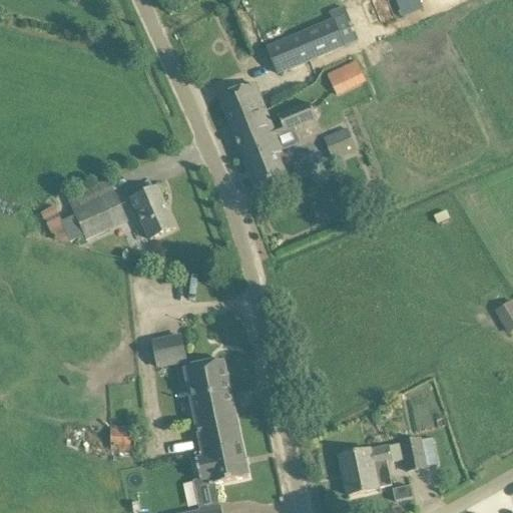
[(280,74),(347,46),(336,21),(269,49),(280,74)]
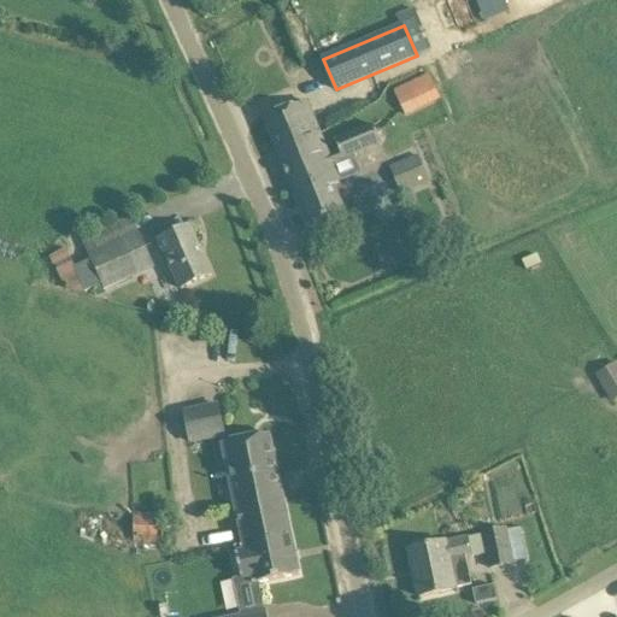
[(394,90),(405,115),(441,99),(429,74),(394,90)]
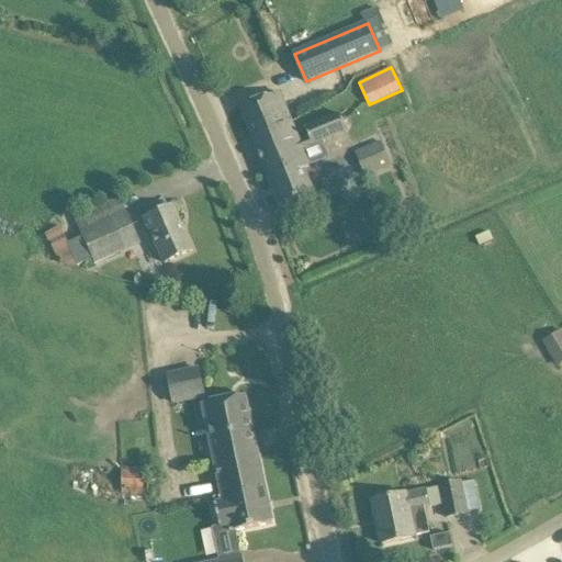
[(278,141),(295,134),(279,93),(240,109),(253,138),(274,131),(278,141)]
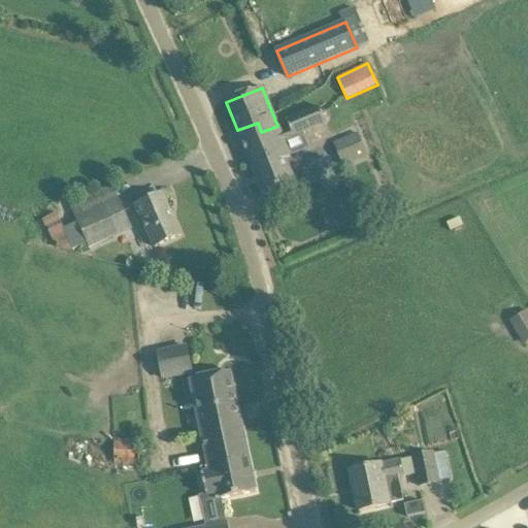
[(264,196),(284,188),(295,184),(285,160),(291,158),(284,141),(326,125),(320,107),(287,121),(291,132),(282,136),(277,126),(261,132),(258,123),(237,130),(264,196)]
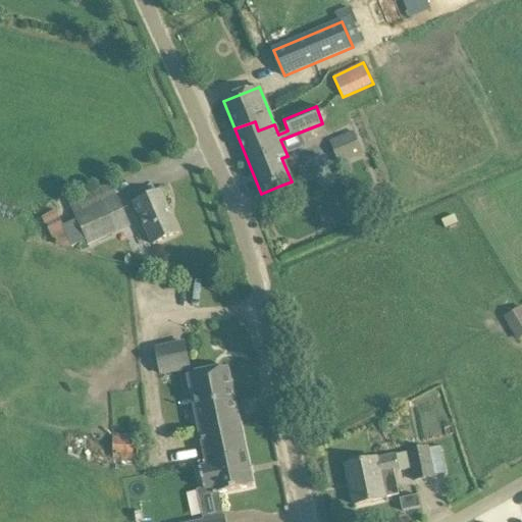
[(355,131),(330,141),(340,164),(364,155),(355,131)]
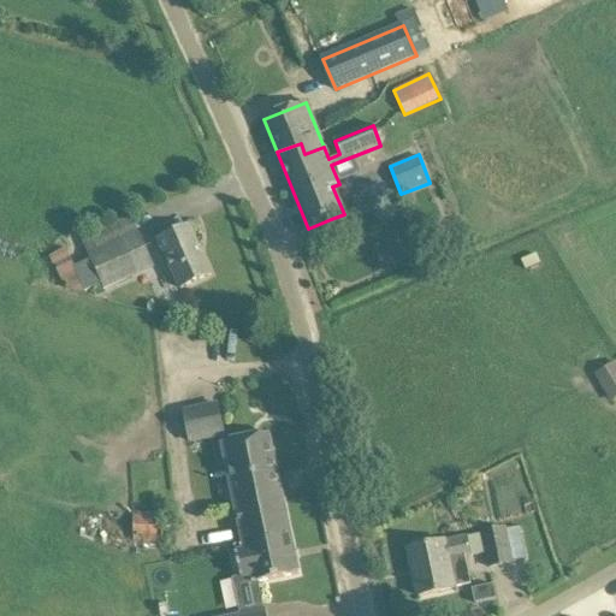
[(415,214),(388,225),(395,244),(422,232),(415,214)]
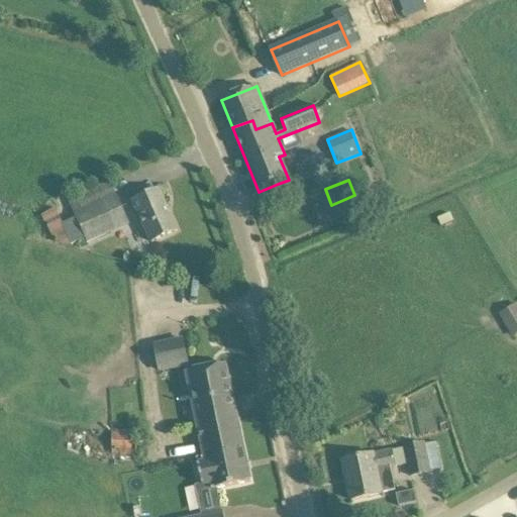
[(151,243),(159,239),(178,231),(160,191),(133,202),(151,243)]
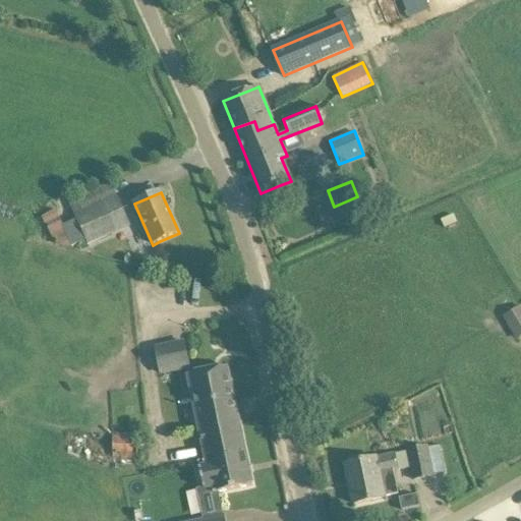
[(128,227),(116,196),(61,221),(56,210),(41,217),(57,246),(59,244),(72,246),(72,248),(79,245),(81,250),(89,247),(88,246),(128,227)]
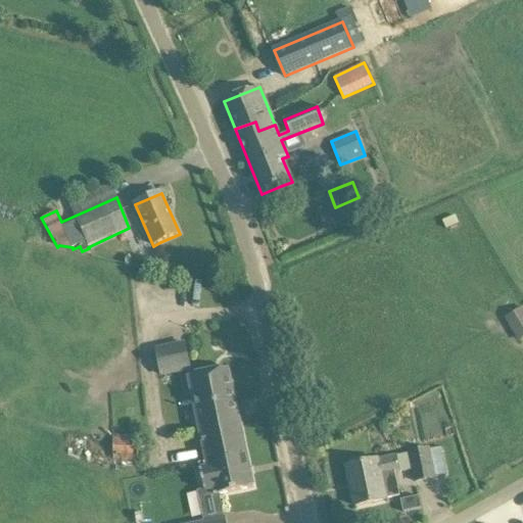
[(522,306),(506,318),(518,341),(522,337),(522,306)]
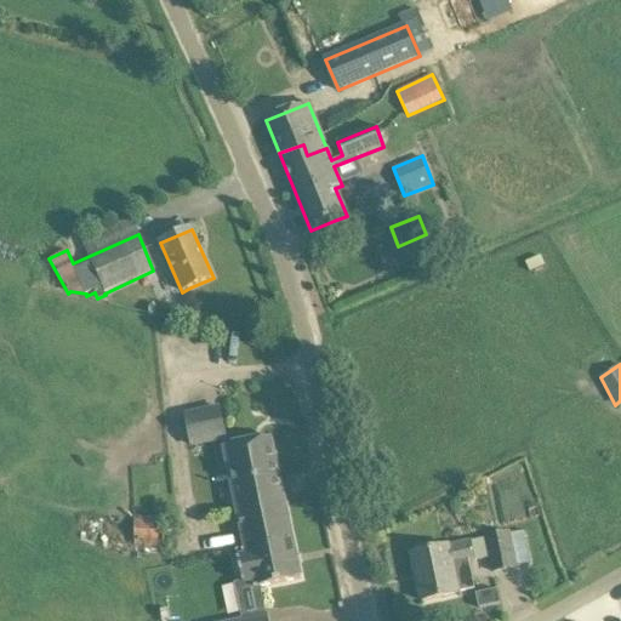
[(193,446),(227,439),(220,408),(186,415),(193,446)]
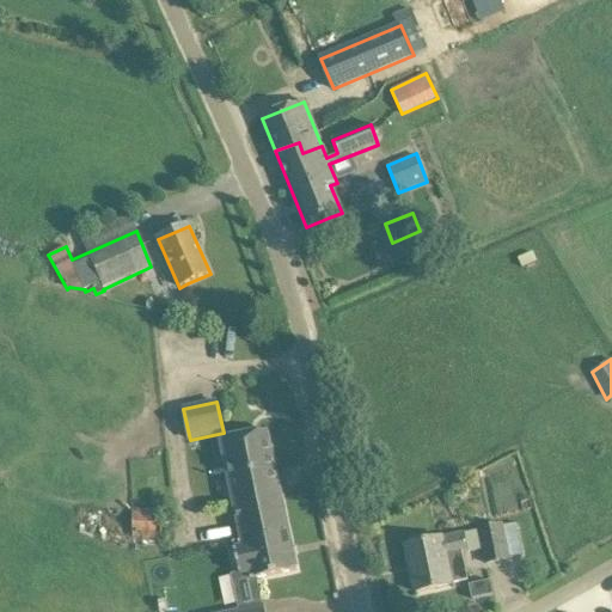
[(288,531),(282,501),(267,432),(221,441),(243,540),(243,542),(288,531)]
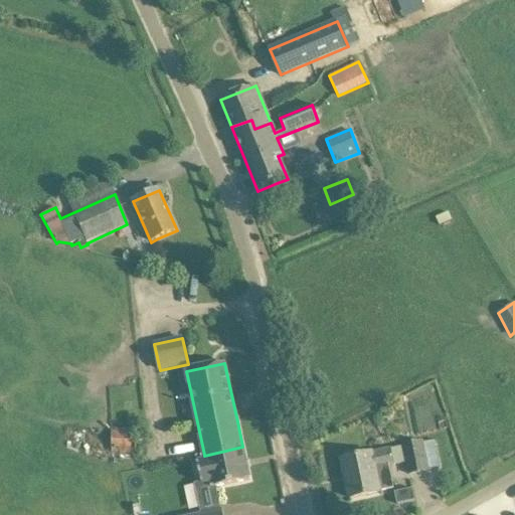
[(137,430),(114,428),(113,454),(136,456),(137,430)]
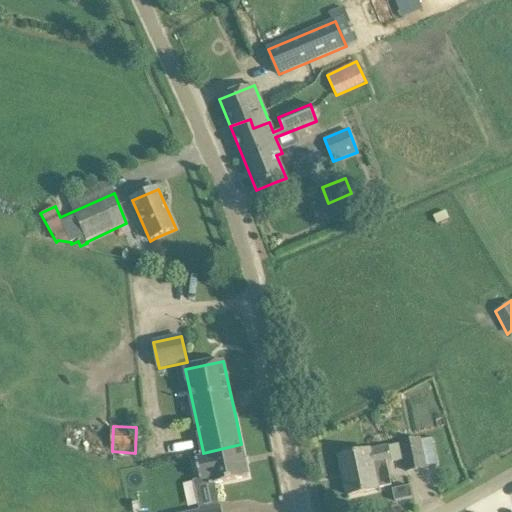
[(426,467),(437,464),(431,438),(420,441),(401,444),(369,451),(340,457),(348,496),(392,486),(387,464),(404,460),(406,472),(426,468),(426,467)]
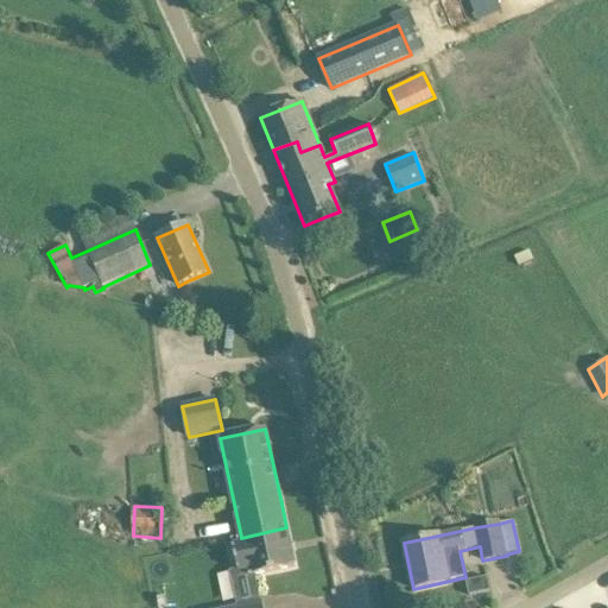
[(241,538),(241,537),(236,538),(238,546),(233,548),(238,571),(248,569),(249,577),(295,568),(286,527),(241,538)]
